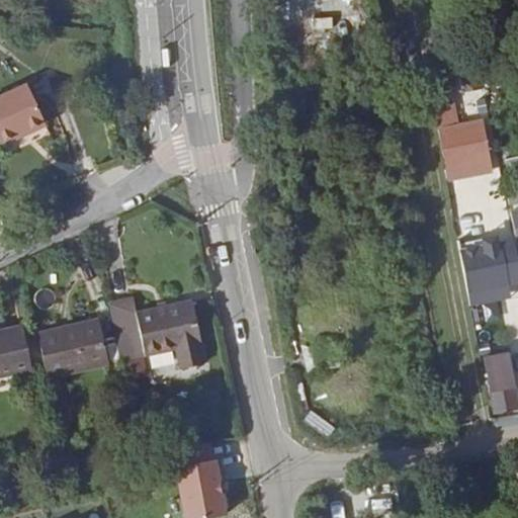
[(309,22),(310,0),(292,0),(291,20),(309,22)]
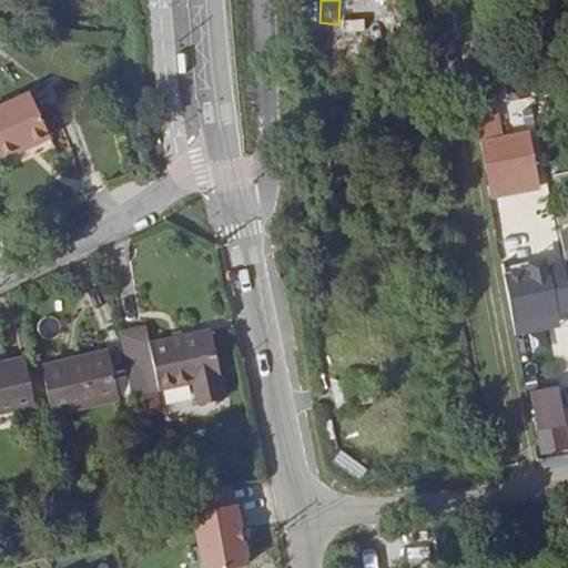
[(343,6),(341,29),(359,31),(363,8),(343,6)]
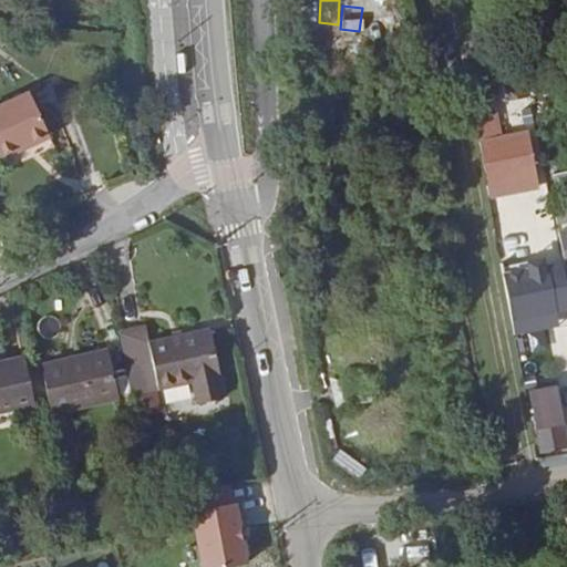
[(487,42),(486,32),(472,33),(473,43),(487,42)]
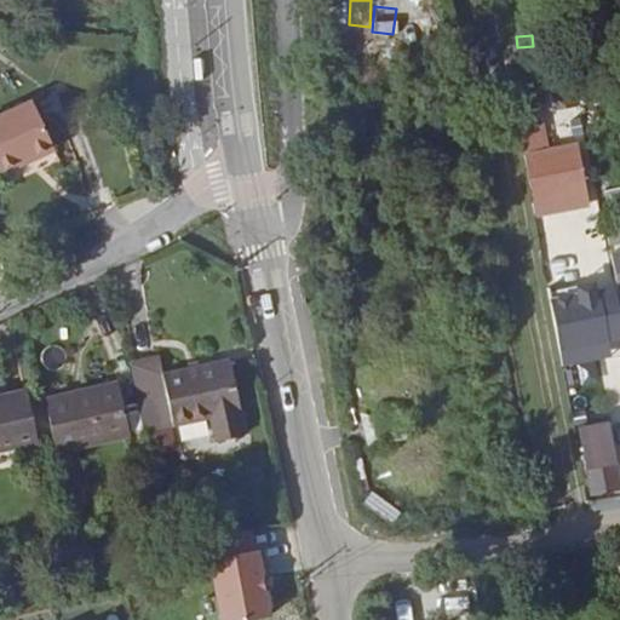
[(549,127),(566,128),(567,92),(550,91),(549,127)]
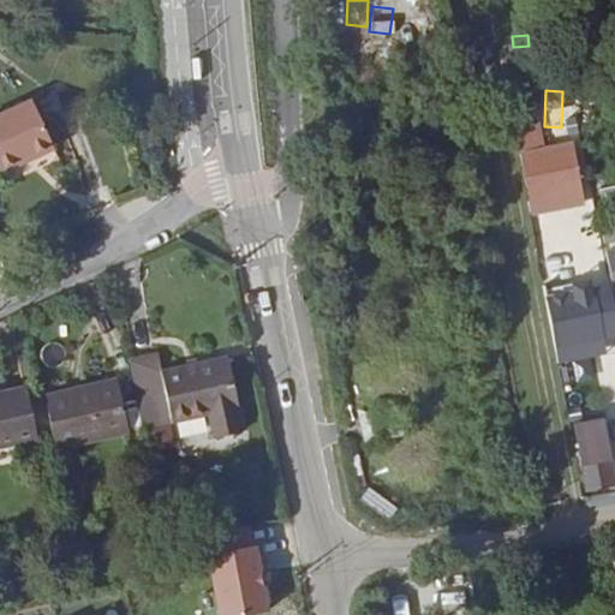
[(54,150),(31,100),(0,113),(0,172),(0,173),(30,159),(31,161),(54,150)]
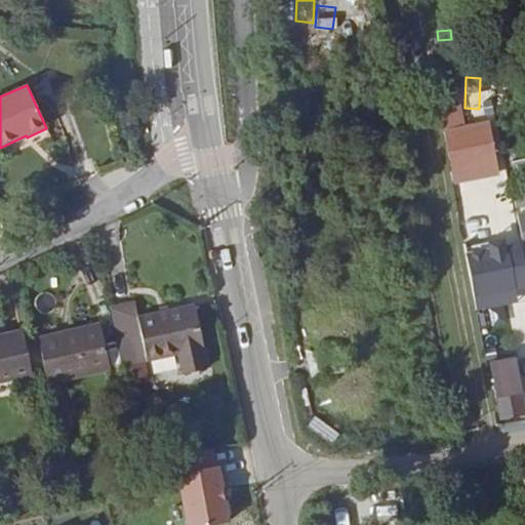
[(496,165),(489,124),(463,129),(460,115),(456,116),(453,99),(438,103),(451,173),(496,165)]
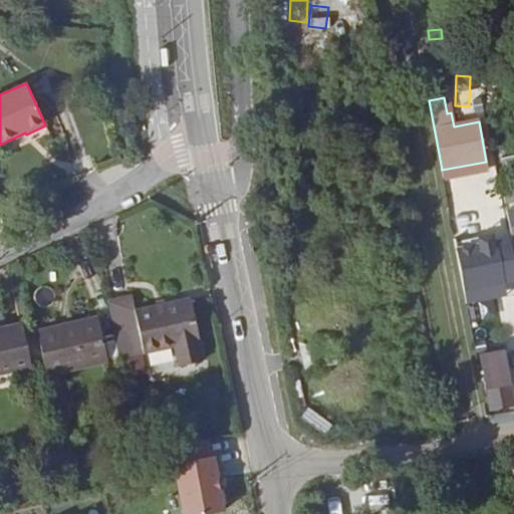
[(488,172),(486,162),(442,170),(444,179),(488,172)]
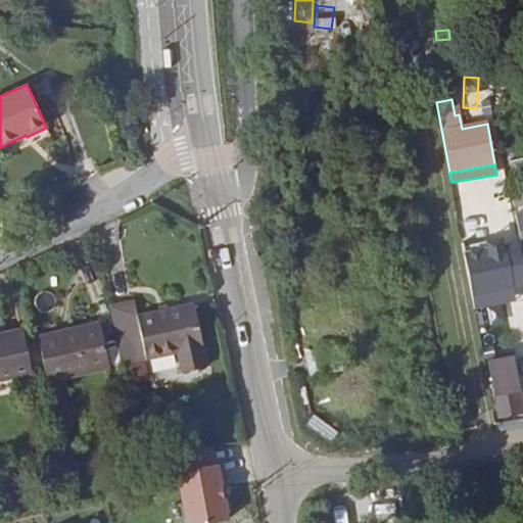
[(282,232),(280,217),(269,218),(271,233),(282,232)]
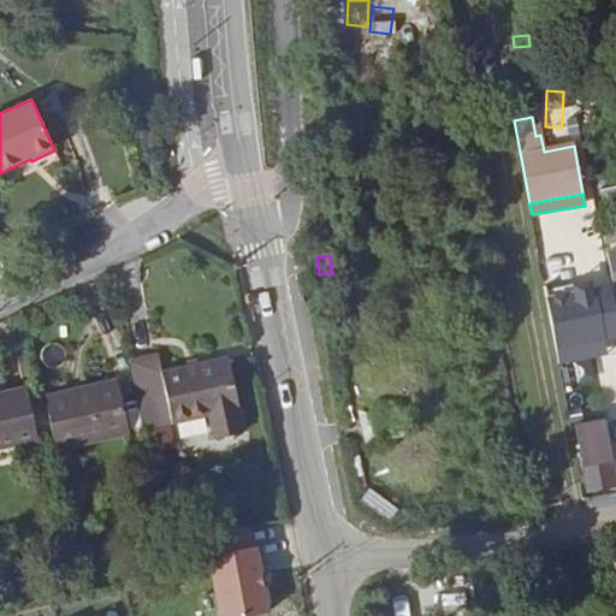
[(591,291),(546,300),(549,308),(593,300),(591,291)]
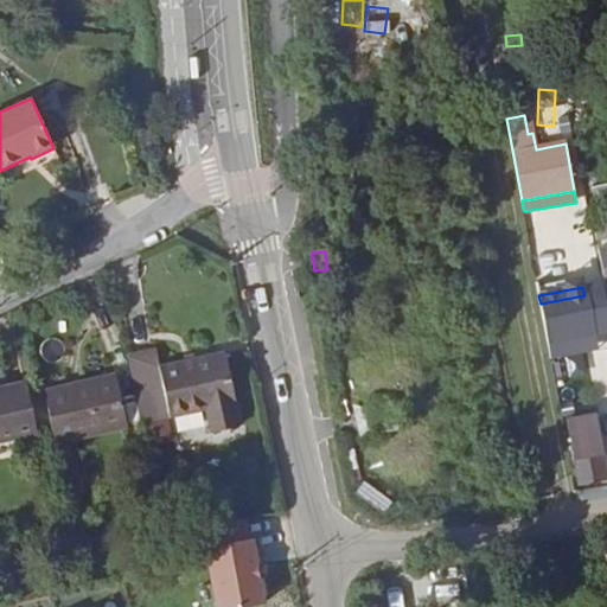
[(606,313),(602,292),(588,294),(598,344),(606,342),(606,313)]
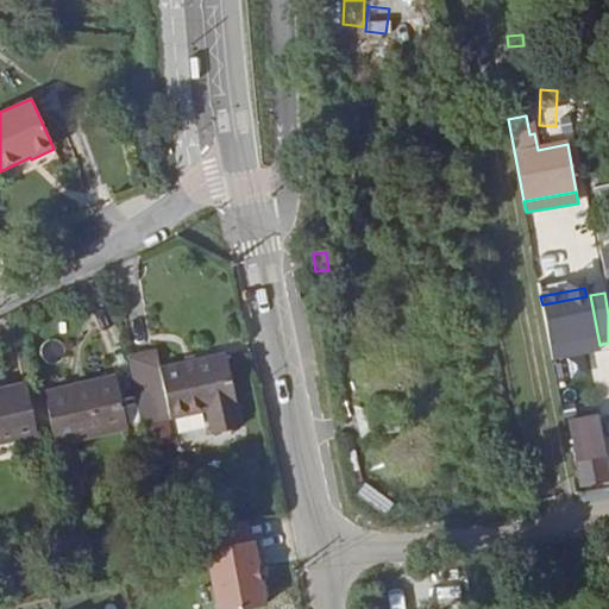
[(586,296),(542,305),(551,355),(600,345),(590,295),(586,296)]
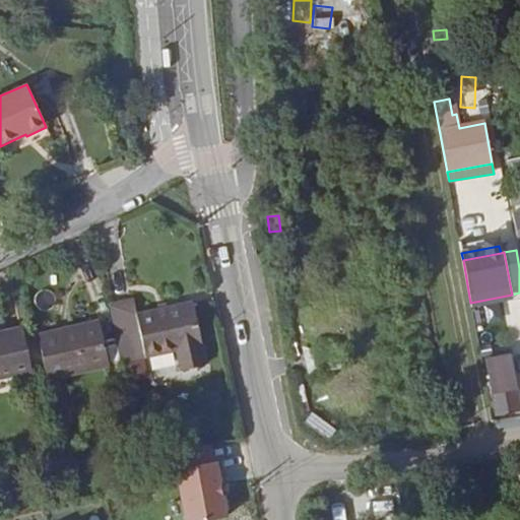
[(514,307),(512,295),(470,303),(473,315),(514,307)]
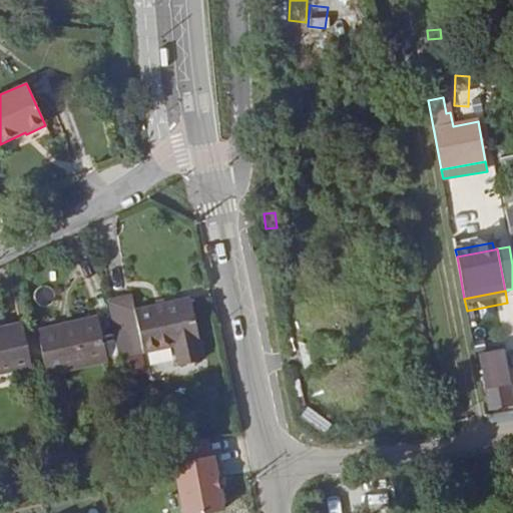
[(199,341),(189,298),(133,310),(130,296),(107,302),(118,358),(173,347),(178,367),(189,364),(201,361),(196,342),(199,341)]
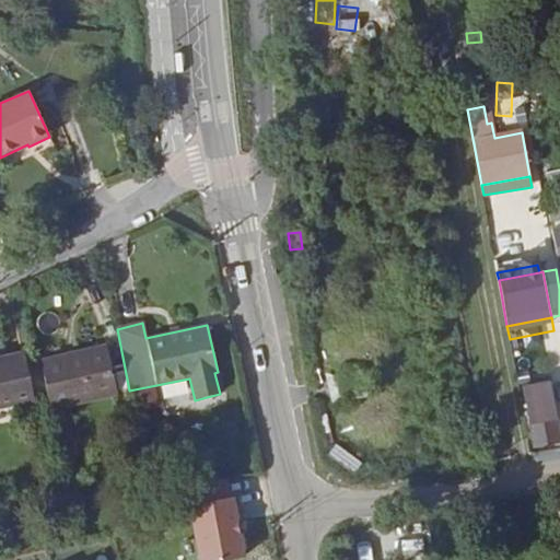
[(66,362),(107,353),(106,346),(63,356),(66,362)]
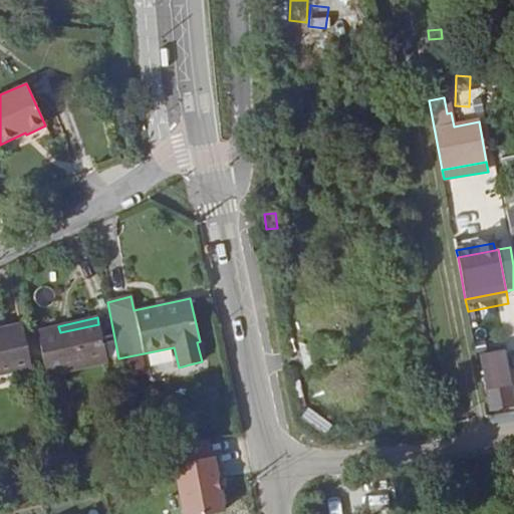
[(25,338),(22,324),(0,328),(0,373),(31,367),(31,365),(25,338)]
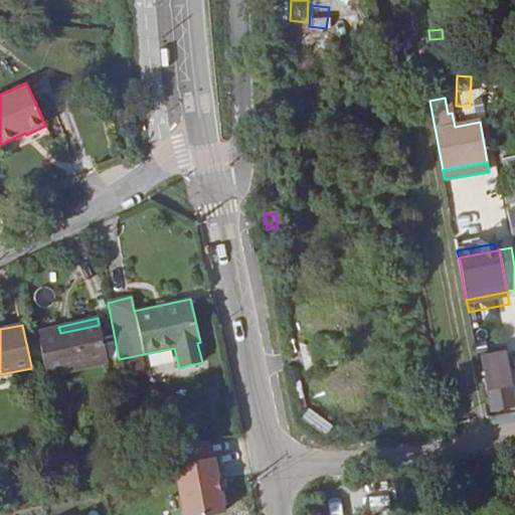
[(108,362),(99,325),(60,333),(58,327),(36,332),(46,376),(108,362)]
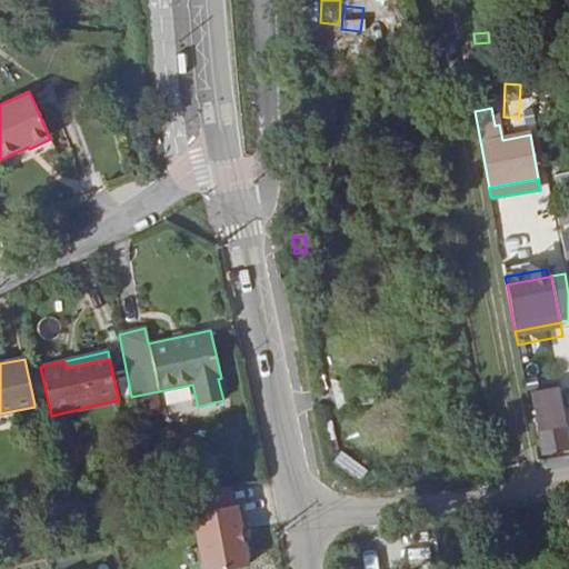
[(47,402),(40,372),(28,375),(35,405),(47,402)]
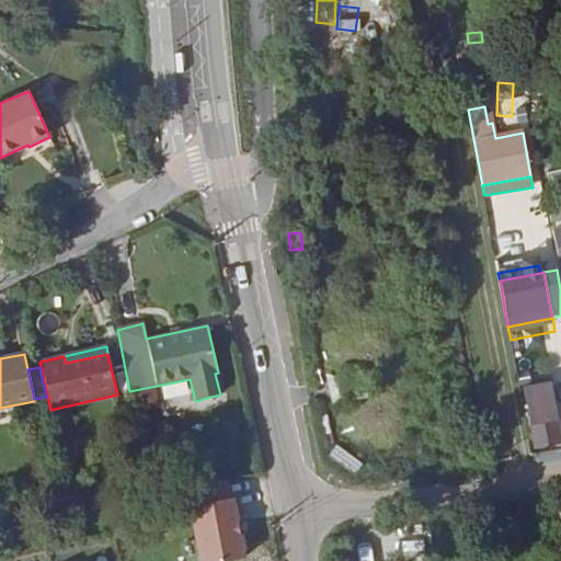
[(550,386),(523,391),(534,449),(560,444),(550,386)]
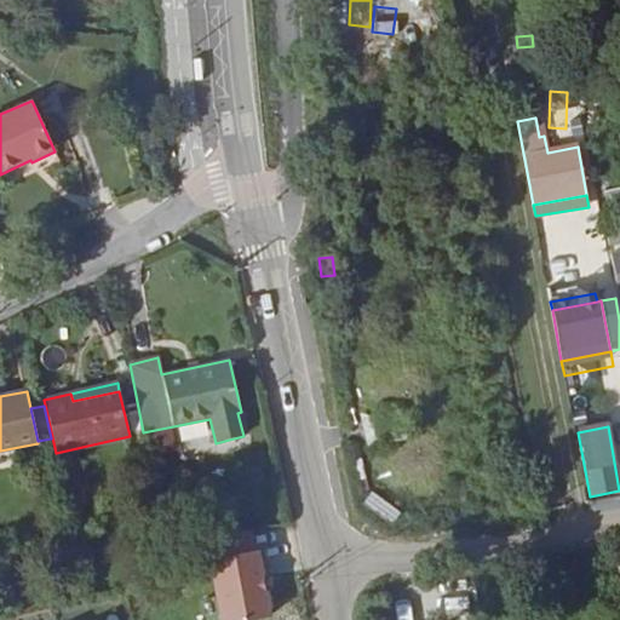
[(401,514),(372,492),(362,504),(391,526),(401,514)]
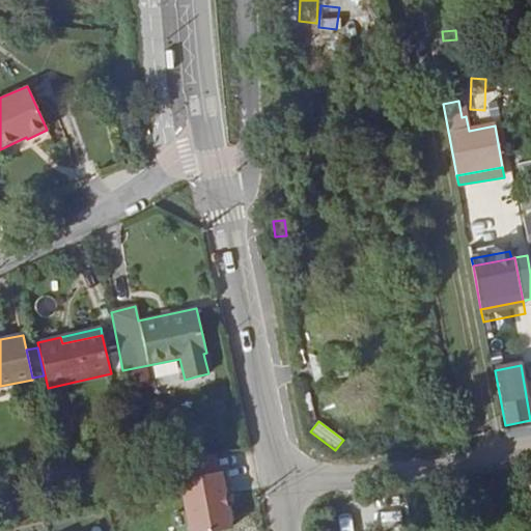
[(223,484),(218,458),(185,465),(189,492),(223,484)]
